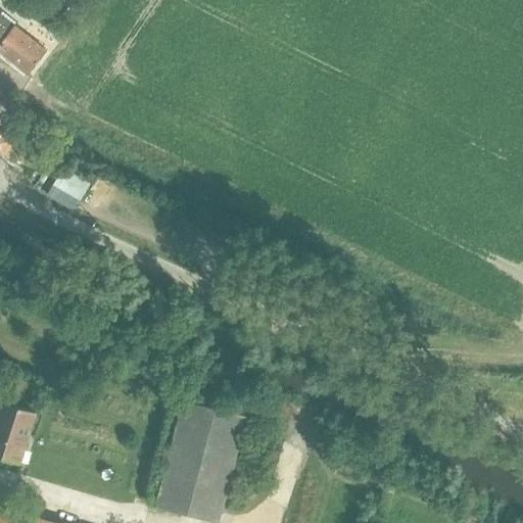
[(0,13),(0,53),(28,75),(49,48),(2,11),(0,13)]
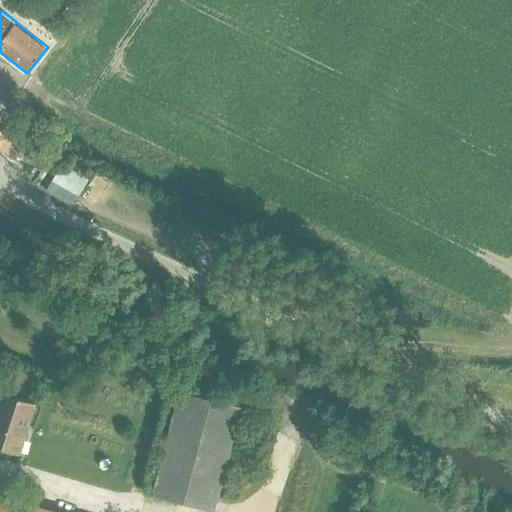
[(0,125),(0,153),(3,156),(15,136),(3,128),(0,125)]
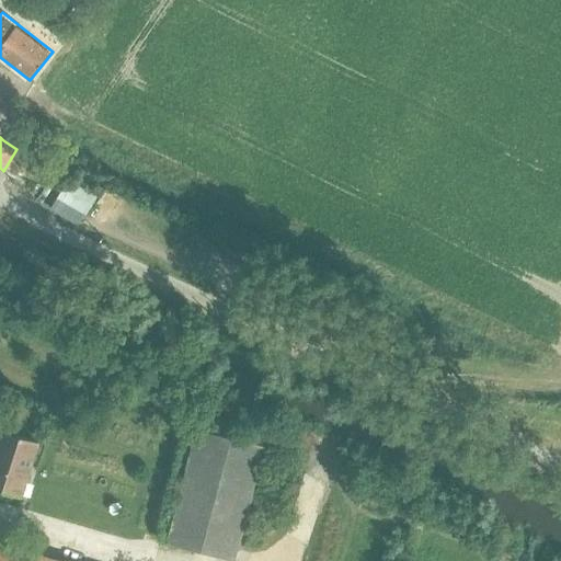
[(69,179),(57,197),(87,215),(98,196),(69,179)]
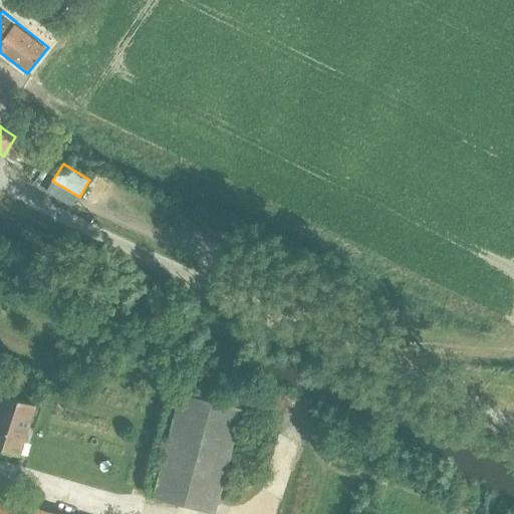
[(181,394),(154,498),(214,513),(216,513),(243,410),(181,394)]
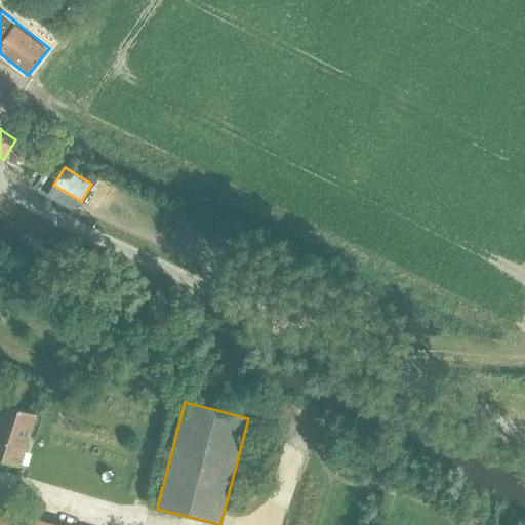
[(1,403),(0,406),(0,459),(22,467),(38,415),(1,403)]
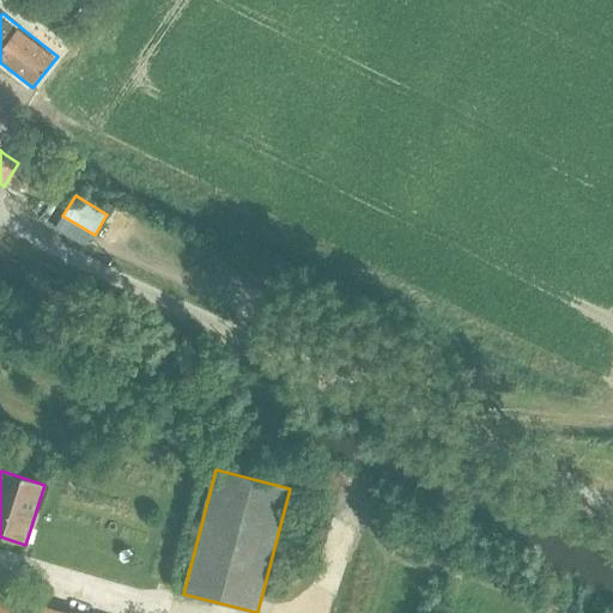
[(68,612),(0,593),(0,612),(68,612)]
